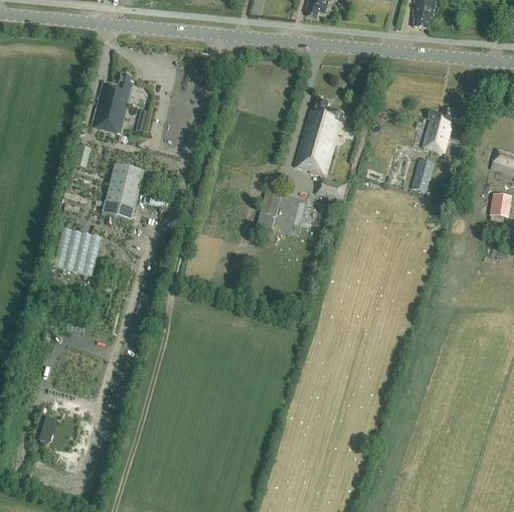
[(310,11),(308,15),(317,16),(319,11),(327,13),(329,0),(309,0),(307,10),(310,11)]
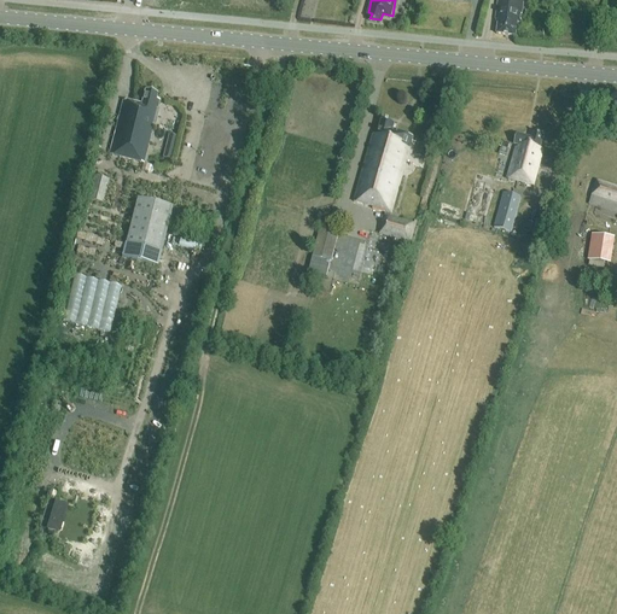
[(523,11),(524,0),(499,0),(496,16),(500,17),(498,30),(517,34),(519,19),(522,19),(522,17),(521,17),(522,11),(523,11)]
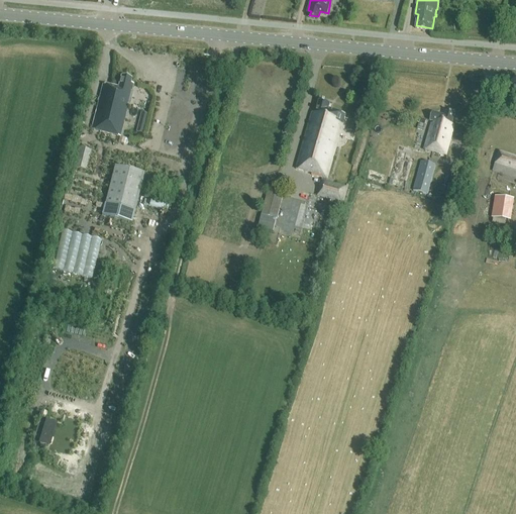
[(92,127),(118,133),(120,134),(134,81),(131,81),(132,76),(122,73),(119,85),(104,82),(92,127)]
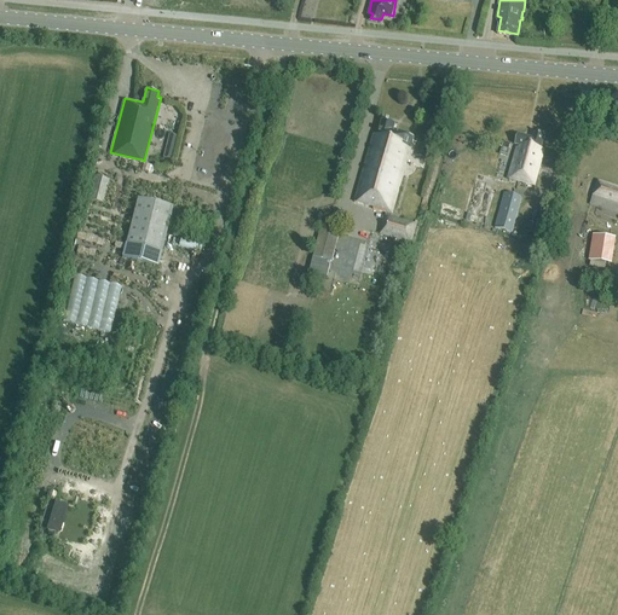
[(410,239),(416,221),(392,214),(415,133),(394,127),(397,121),(383,117),(380,133),(375,132),(356,199),(375,204),(374,207),(387,210),(381,231),(410,239)]
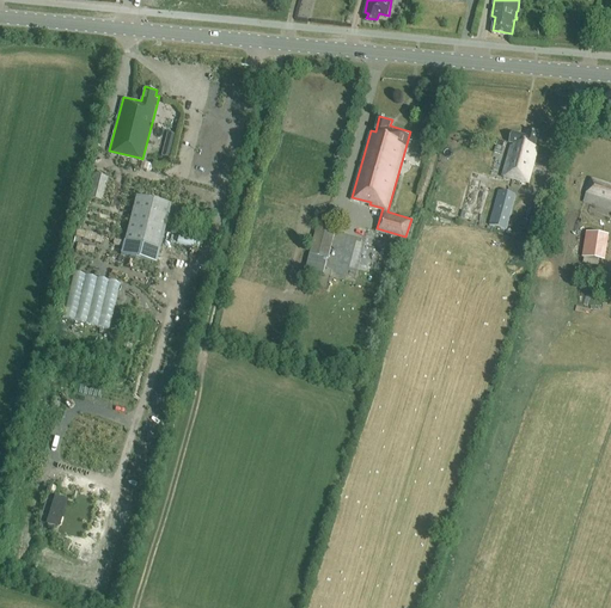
[(536,145),(539,131),(530,128),(527,134),(513,129),(511,140),(513,141),(505,174),(530,182),(539,145),(536,145)]
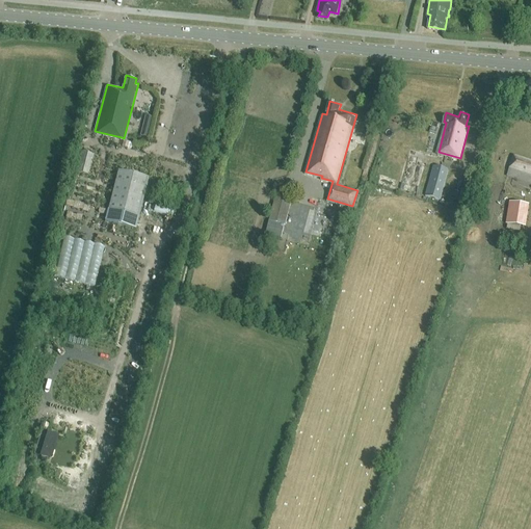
[(148,135),(153,114),(147,113),(141,133),(148,135)]
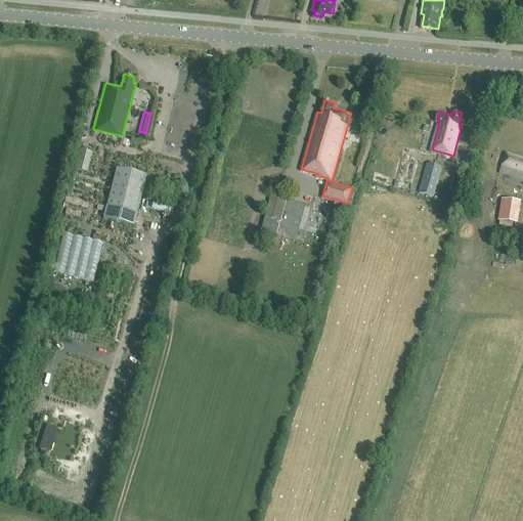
[(364,121),(356,119),(353,130),(361,132),(364,121)]
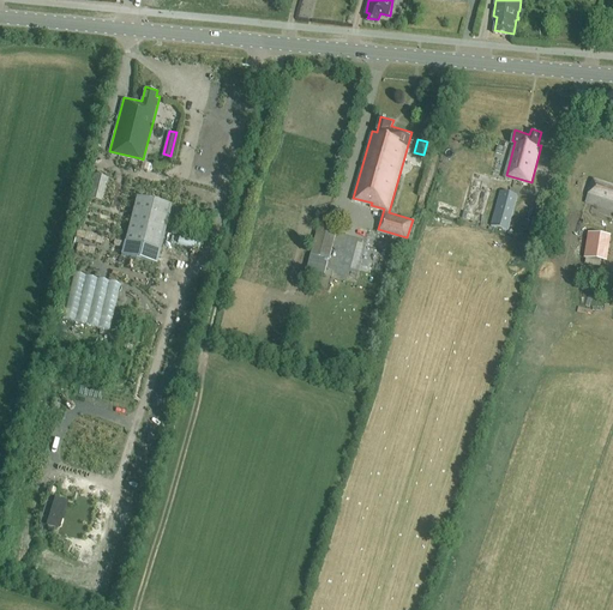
[(103,199),(109,176),(95,173),(89,195),(103,199)]
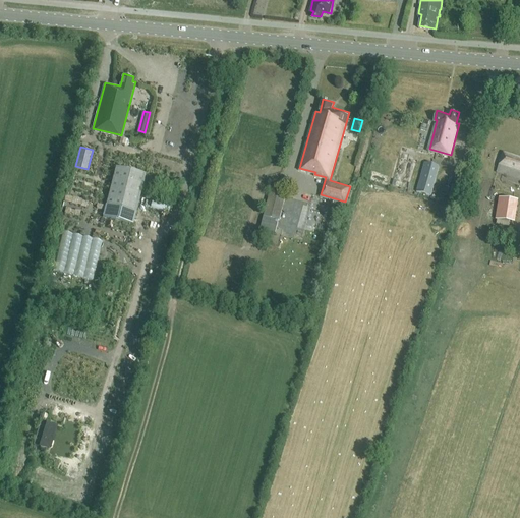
[(519,156),(504,150),(497,170),(519,177),(519,156)]
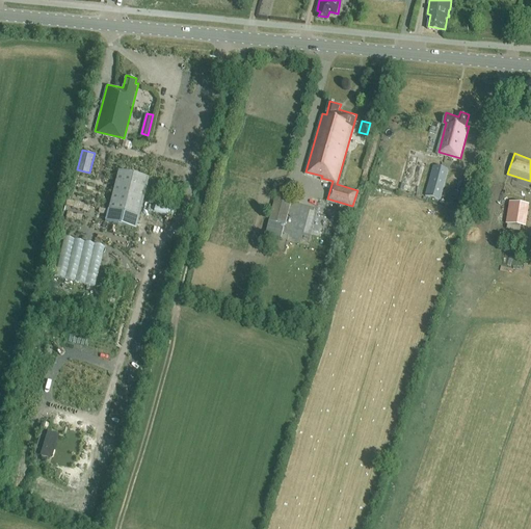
[(442,197),(450,167),(434,163),(426,193),(442,197)]
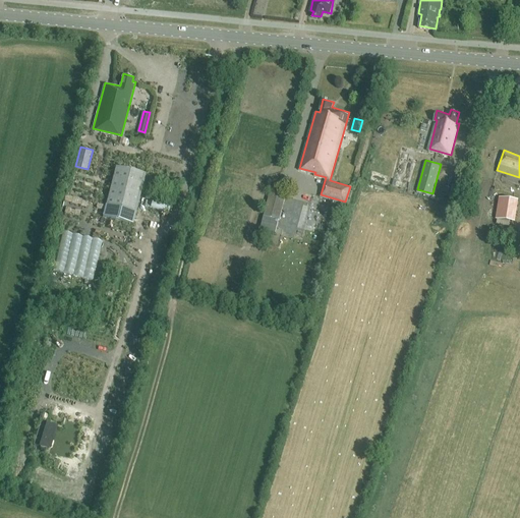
[(133,222),(146,173),(116,165),(104,215),(133,222)]
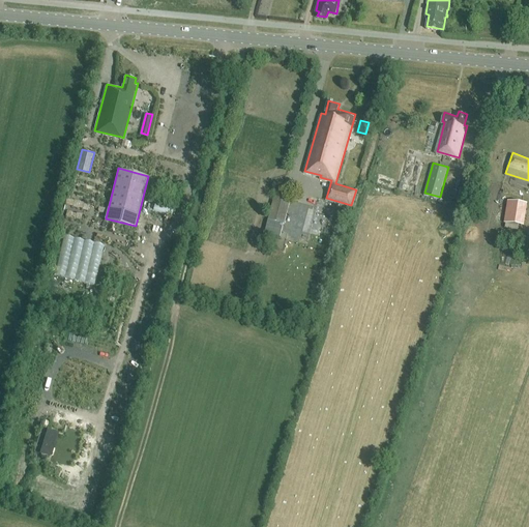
[(277,188),(269,217),(285,222),(292,193),(277,188)]
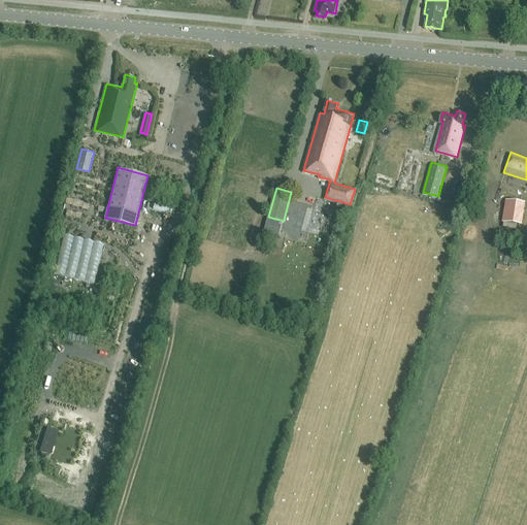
[(524,200),(506,198),(503,220),(521,222),(524,200)]
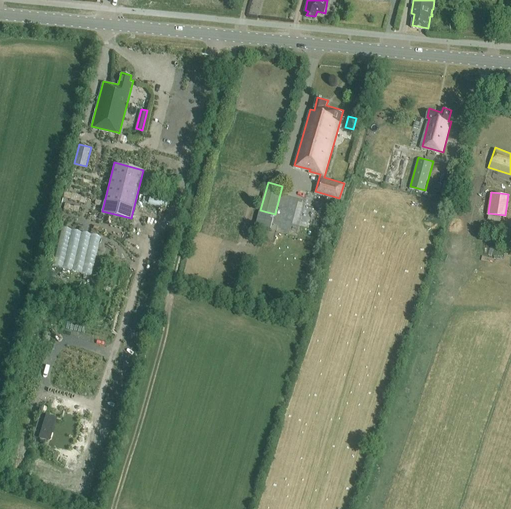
[(134,250),(135,244),(124,242),(123,248),(134,250)]
